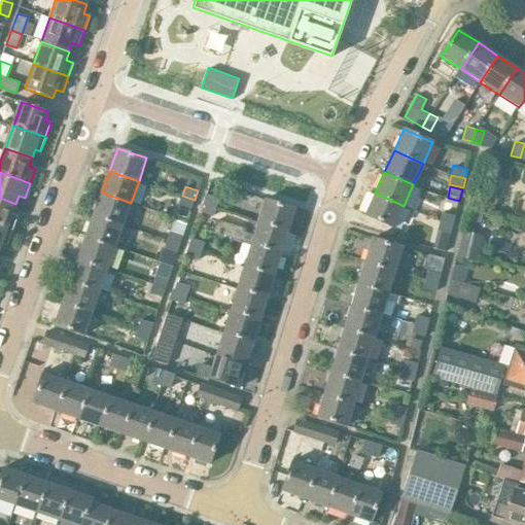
[(102,193),(94,214),(124,224),(131,203),(102,193)]
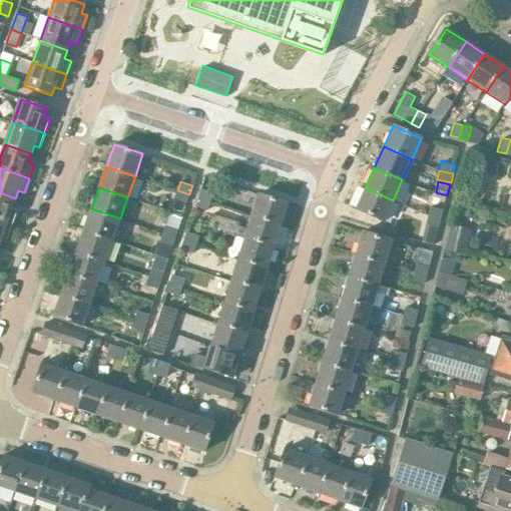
[(198,197),(210,201),(214,192),(201,187),(198,197)]
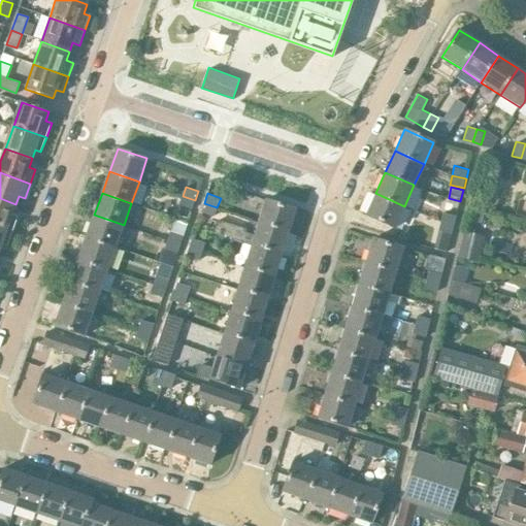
[(404,206),(375,193),(366,216),(395,228),(404,206)]
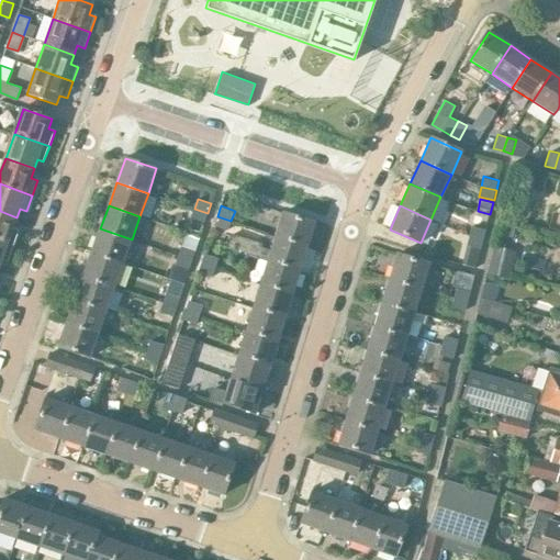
[(205,221),(208,213),(194,209),(192,216),(205,221)]
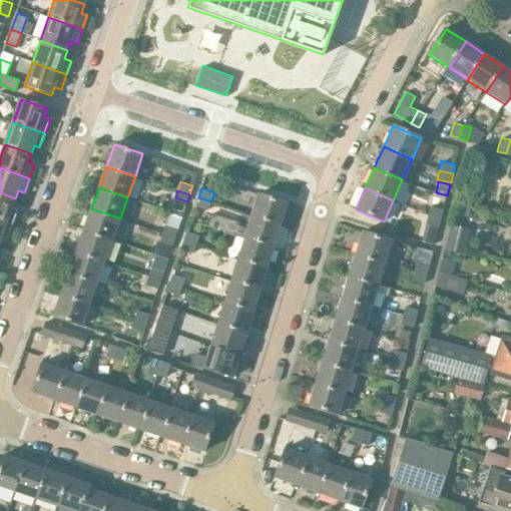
[(0,192),(0,217),(13,222),(18,209),(12,207),(15,198),(0,192)]
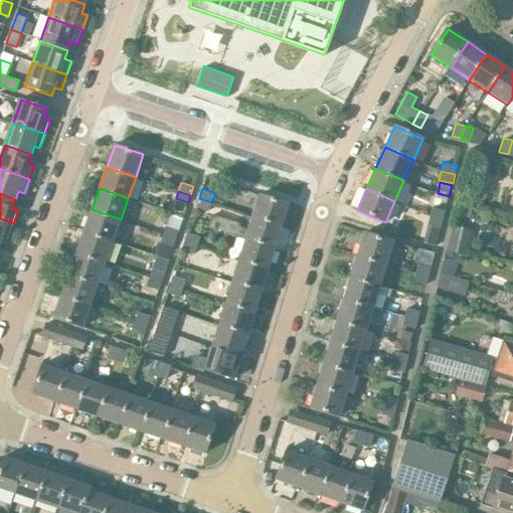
[(259,194),(251,216),(282,226),(289,204),(259,194)]
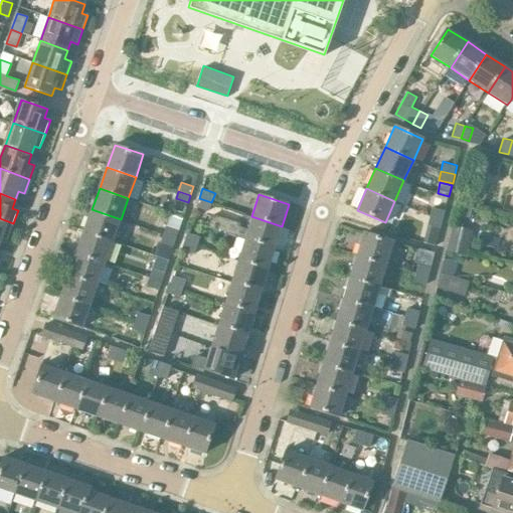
[(197,205),(198,205),(209,209),(211,202),(199,198),(197,205)]
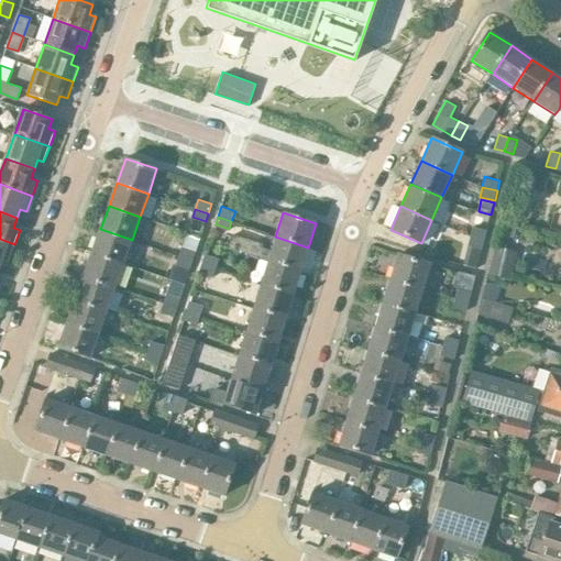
[(473,226),(470,235),(485,240),(487,229),(473,226)]
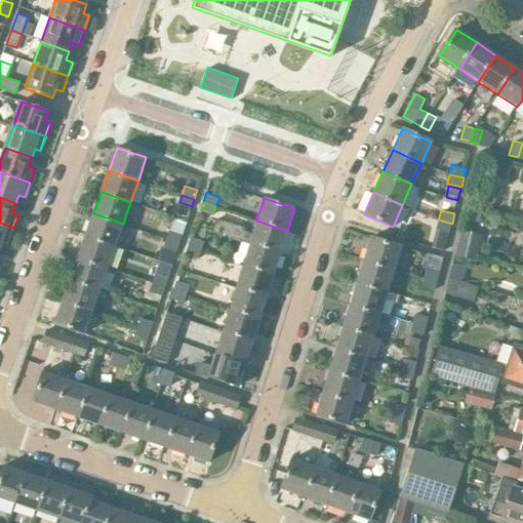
[(93,213),(86,236),(116,245),(123,224),(93,213)]
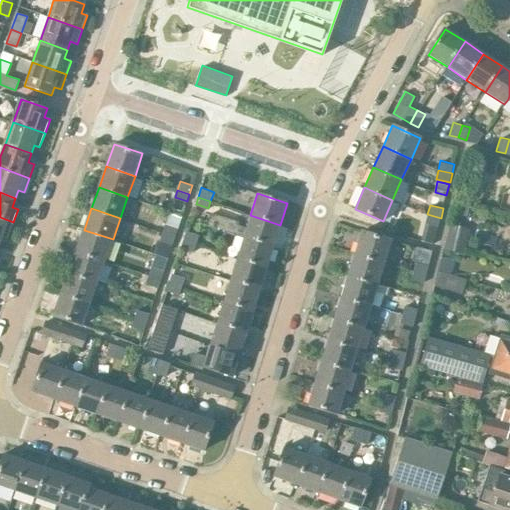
[(212,213),(208,225),(234,233),(237,224),(238,221),(223,216),(212,213)]
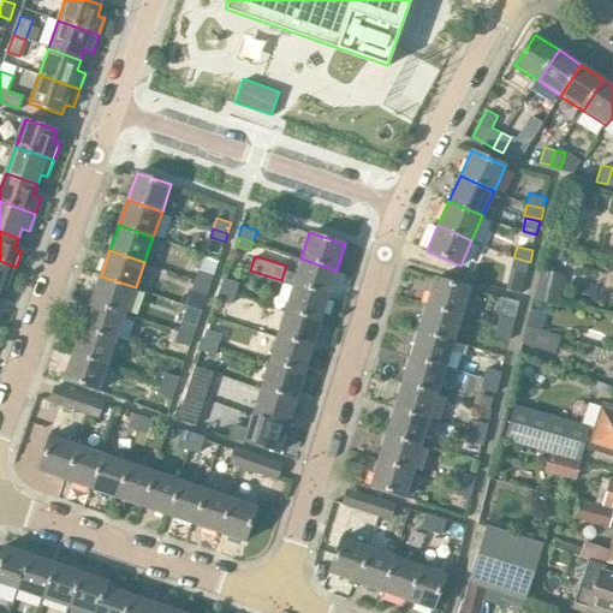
[(530,262),(513,257),(506,290),(522,293),(527,272),(528,273),(530,262)]
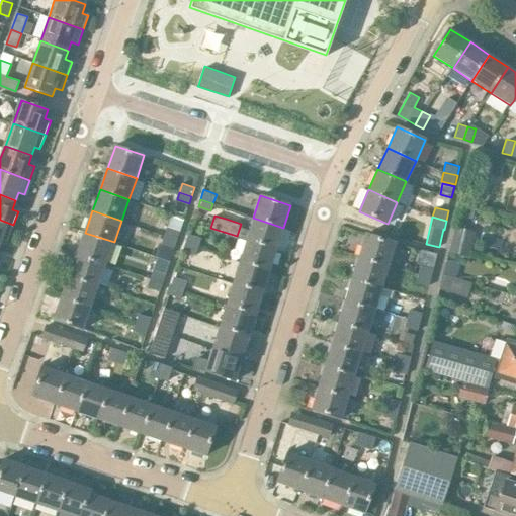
[(253,218),(246,239),(275,249),(283,228),(253,218)]
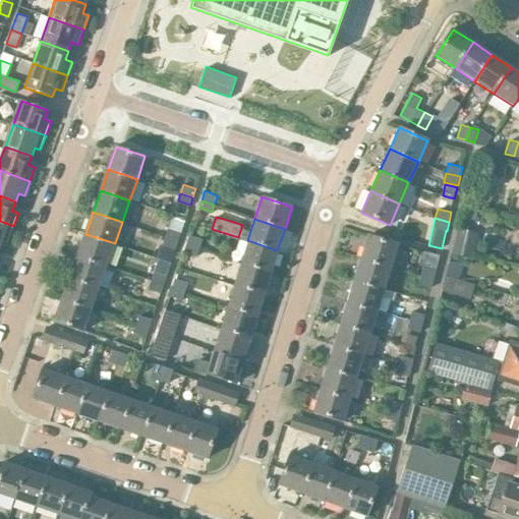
[(0,221),(0,243),(2,239),(8,241),(13,226),(0,221)]
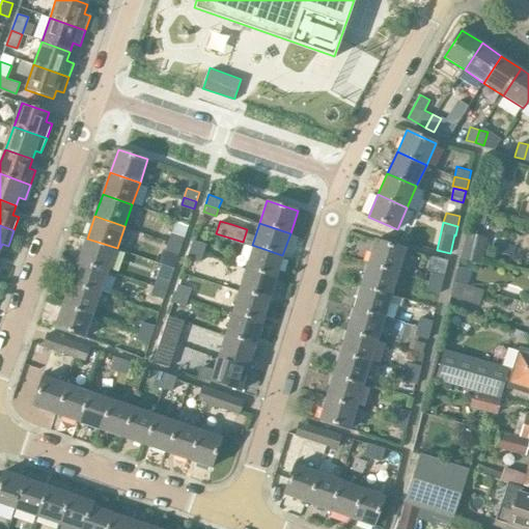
[(171,231),(168,241),(183,245),(186,237),(171,231)]
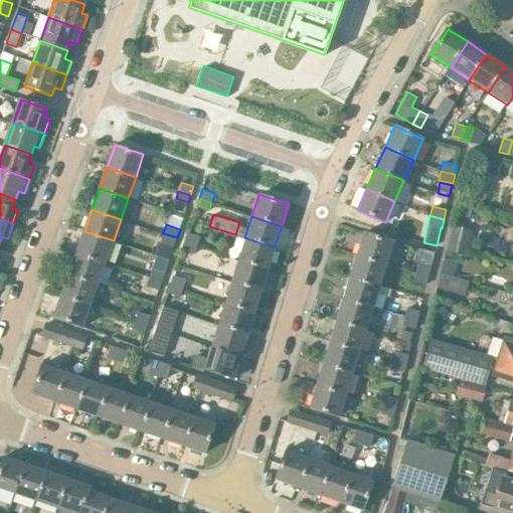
[(452,225),(447,250),(469,255),(474,229),(452,225)]
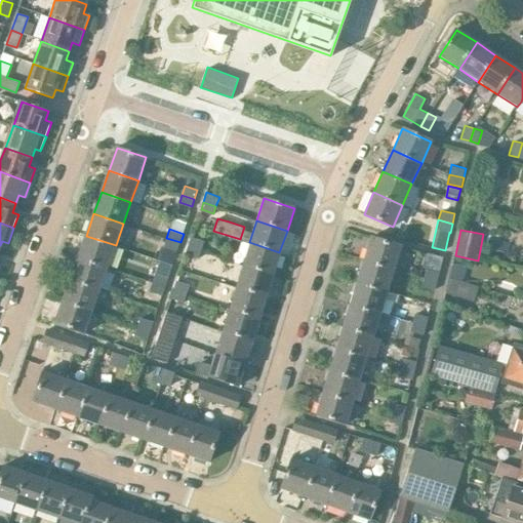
[(86,236),(79,257),(109,268),(116,245),(86,236)]
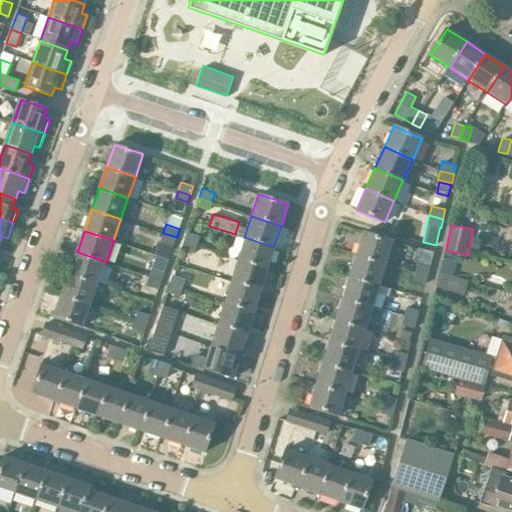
[(188,231),(185,240),(198,245),(201,236),(188,231)]
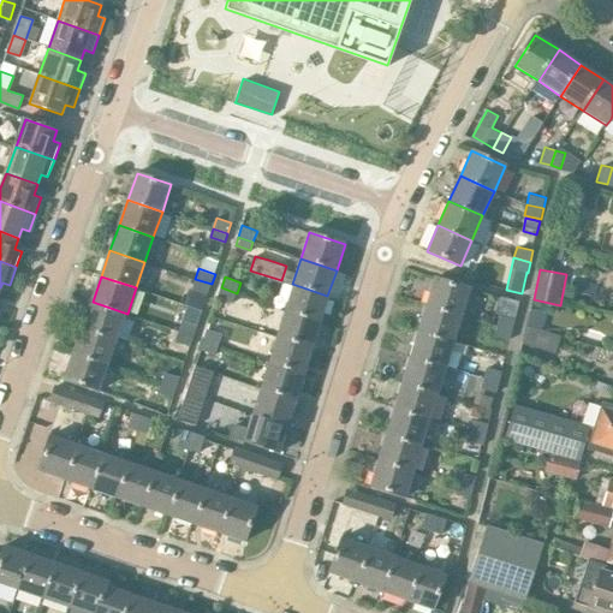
[(434,278),(426,304),(462,315),(470,289),(434,278)]
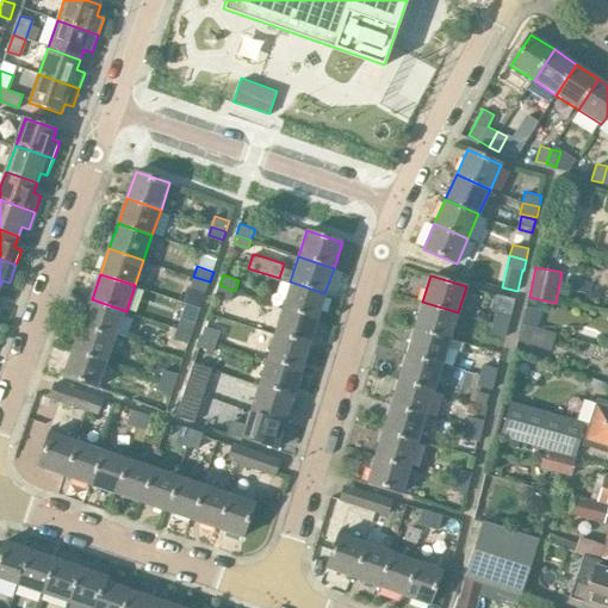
[(192,287),(186,303),(200,308),(205,292),(206,293),(210,281),(193,277),(190,287),(192,287)]
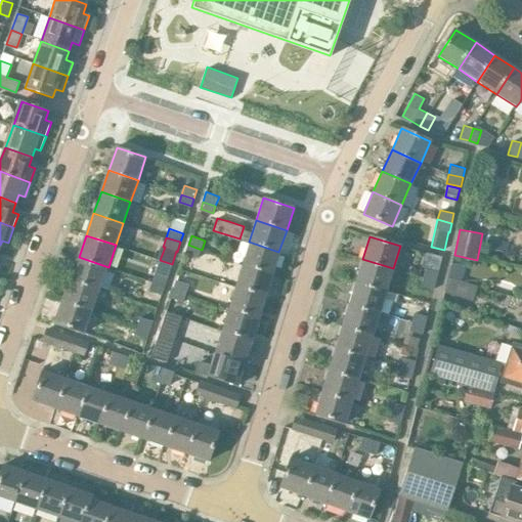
[(249,242),(241,263),(271,273),(278,252),(249,242)]
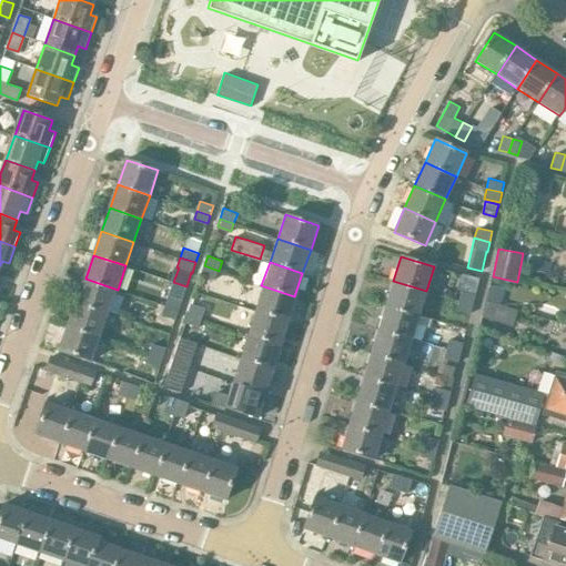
[(219,271),(204,265),(201,275),(215,280),(219,271)]
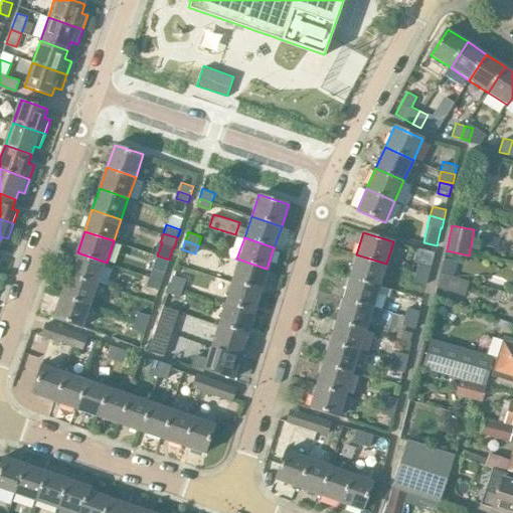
[(77,252),(70,274),(99,284),(107,263),(77,252)]
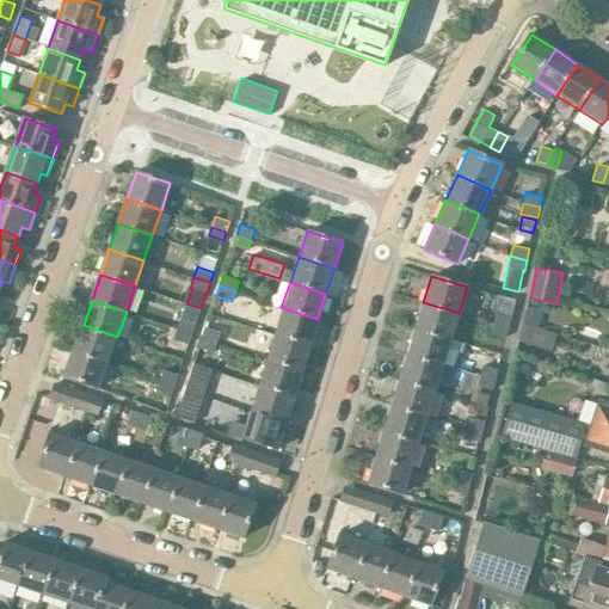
[(423,302),(416,327),(450,339),(459,313),(423,302)]
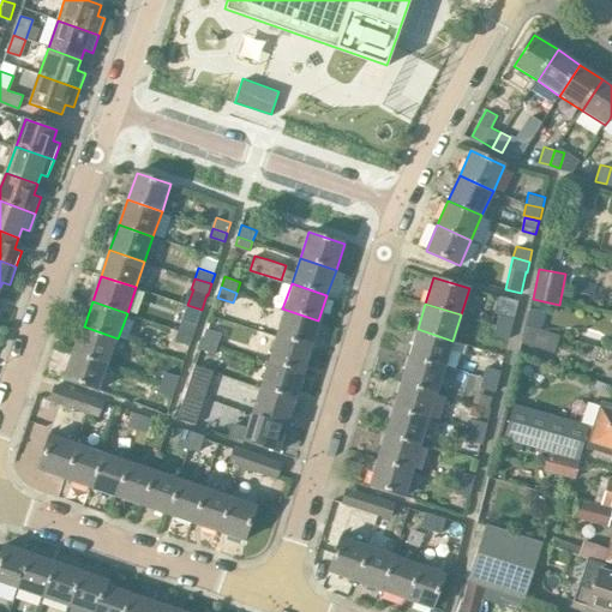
[(528,307),(525,325),(540,329),(544,311),(528,307)]
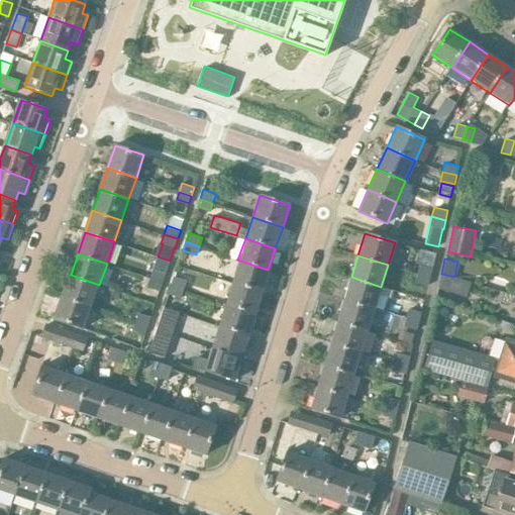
[(237,260),(230,281),(261,291),(268,270),(237,260)]
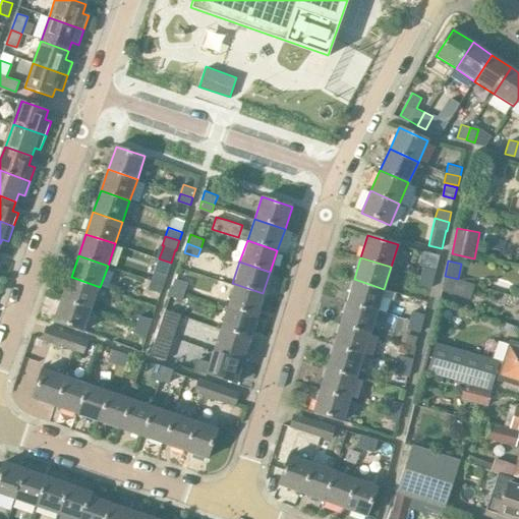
[(422,267),(420,276),(435,279),(437,270),(422,267)]
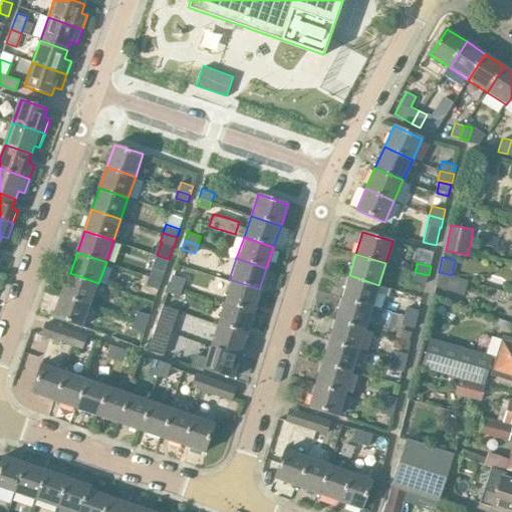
[(152,268),(149,276),(163,281),(165,272),(152,268)]
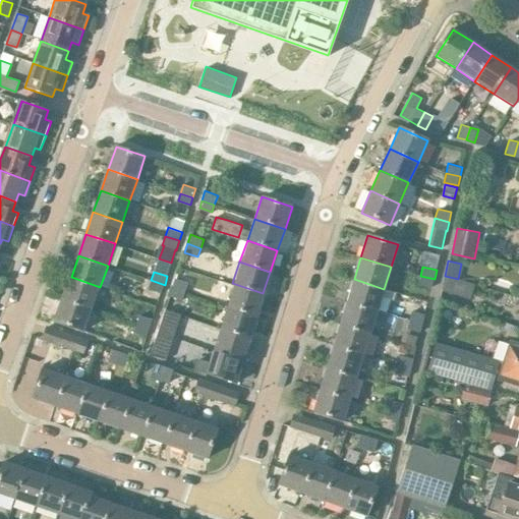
[(435,279),(420,276),(418,285),(433,288),(435,279)]
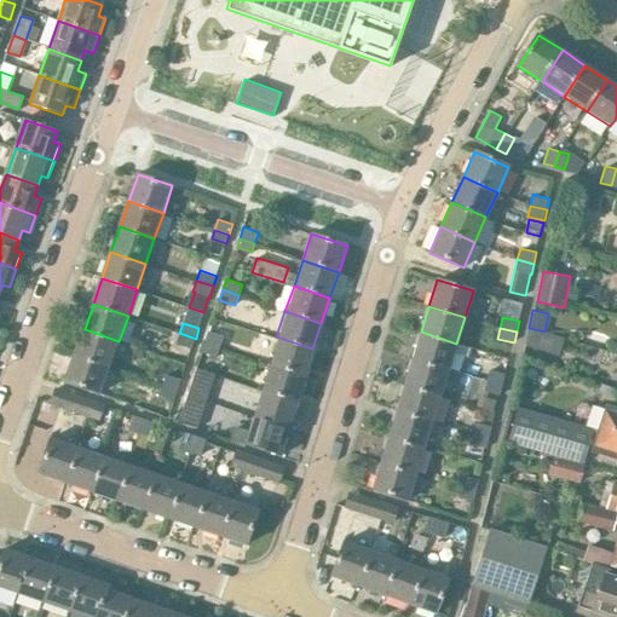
[(545,332),(529,328),(525,345),(541,349),(543,338),(561,341),(563,335),(545,332)]
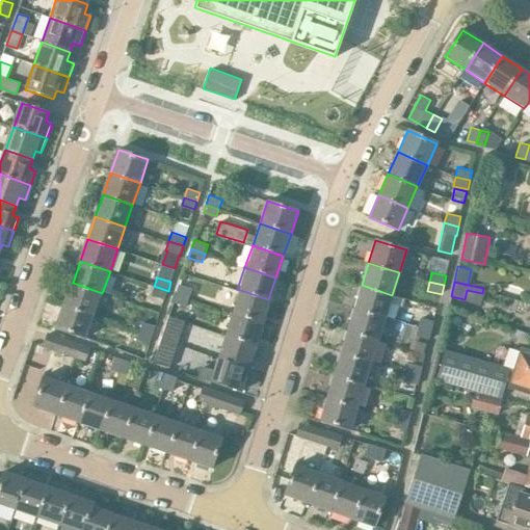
[(73,283),(64,306),(95,315),(102,293),(73,283)]
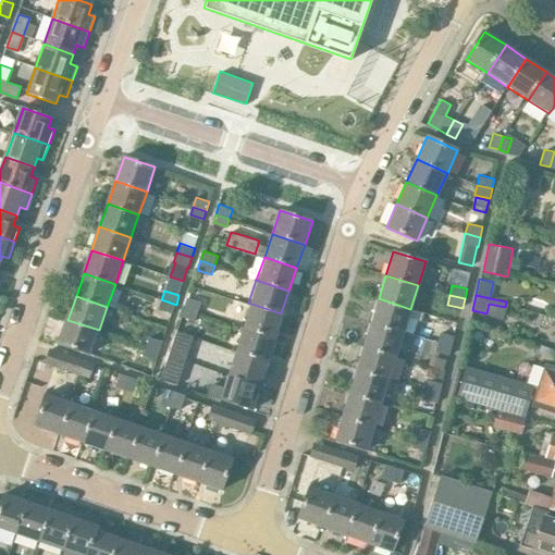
[(187,297),(184,307),(198,311),(201,301),(187,297)]
